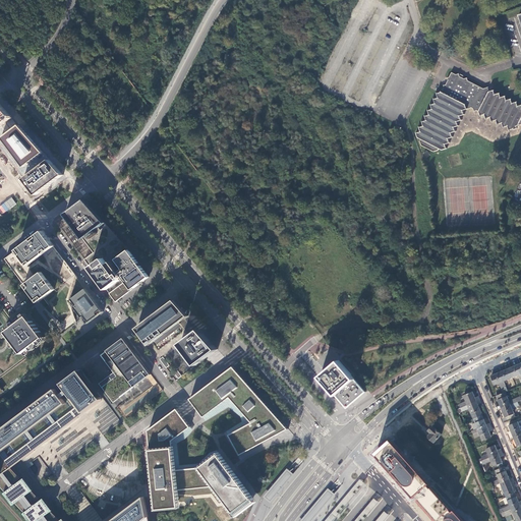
[(421,146),(433,152),(439,151),(440,149),(442,150),(462,111),(471,107),(473,108),(474,111),(477,110),(479,112),(480,116),(484,115),(486,119),(490,117),(493,121),(496,120),(498,124),(502,123),(504,127),(507,126),(509,130),(513,128),(513,129),(517,128),(516,126),(517,125),(518,124),(520,125),(520,124),(520,105),(518,107),(516,103),(512,104),(510,100),(507,101),(505,97),(501,98),(499,94),(495,95),(494,91),(488,93),(487,88),(483,90),(468,80),(466,78),(464,79),(460,76),(459,74),(456,75),(452,73),(449,77),(448,78),(448,80),(446,84),(444,85),(445,87),(442,93),(441,93),(418,137),(420,138),(419,140),(421,146)]
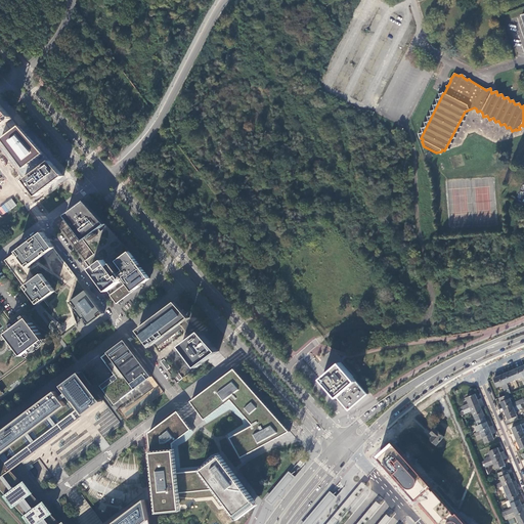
[(24,179),(36,195),(63,175),(51,162),(25,132),(2,105),(0,103),(0,131),(33,174),(24,179)]
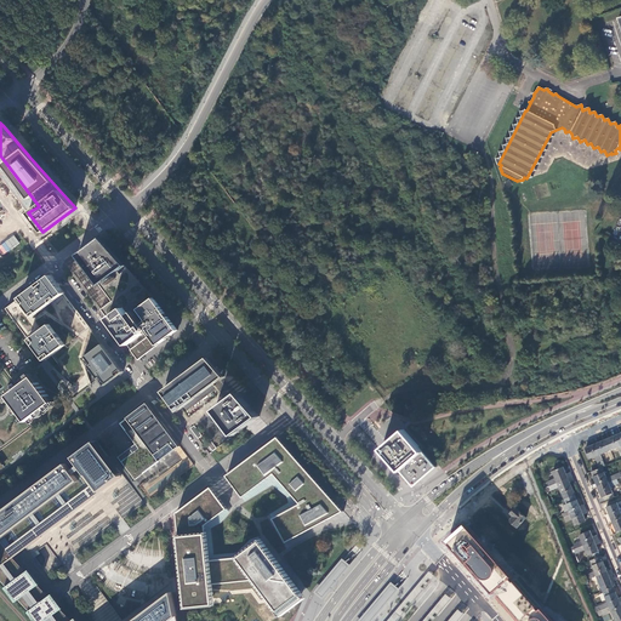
[(15,235),(0,244),(0,249),(4,254),(20,244),(15,235)]
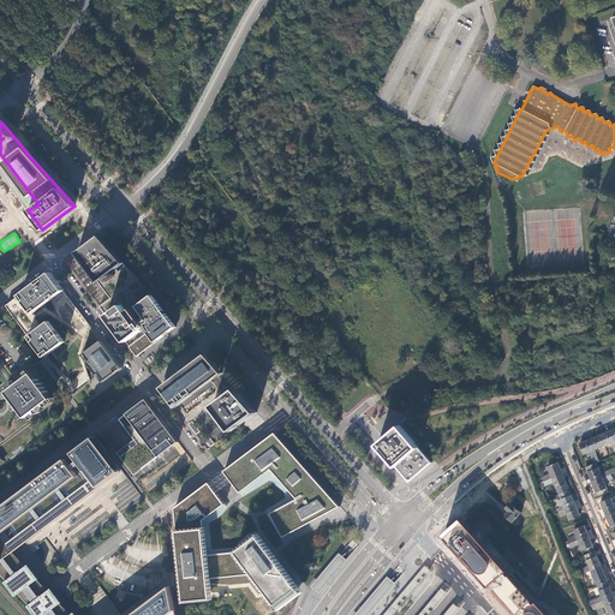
[(151,293),(100,234),(76,252),(111,299),(100,306),(137,356),(177,327),(151,293)]
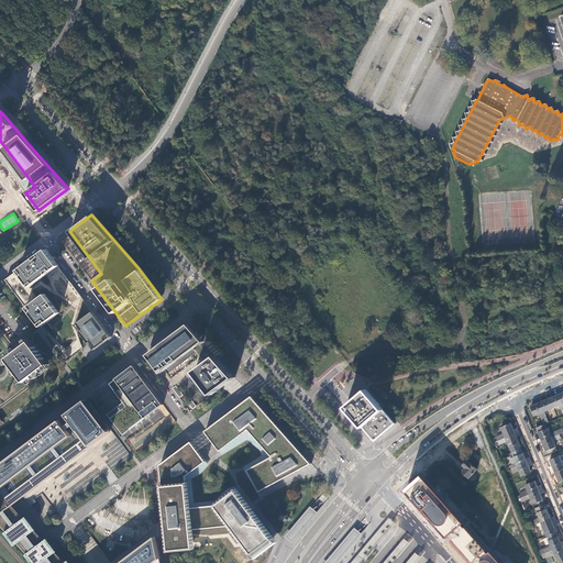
[(17,272),(3,282),(25,309),(40,328),(46,322),(66,349),(79,338),(90,353),(113,337),(99,318),(95,312),(59,265),(47,249),(17,272)]
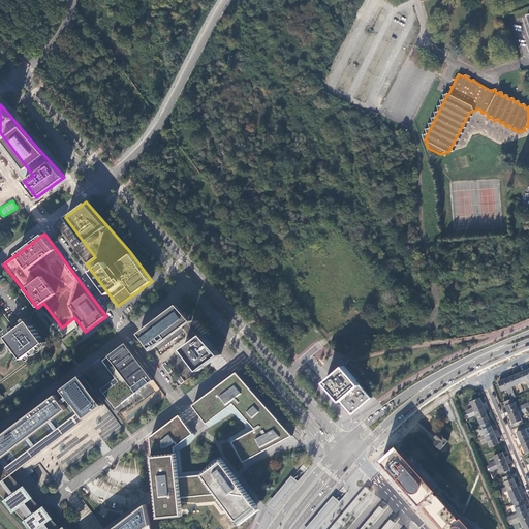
[(137,334),(151,350),(159,344),(161,347),(181,333),(179,330),(180,330),(191,320),(177,304),(137,334)]
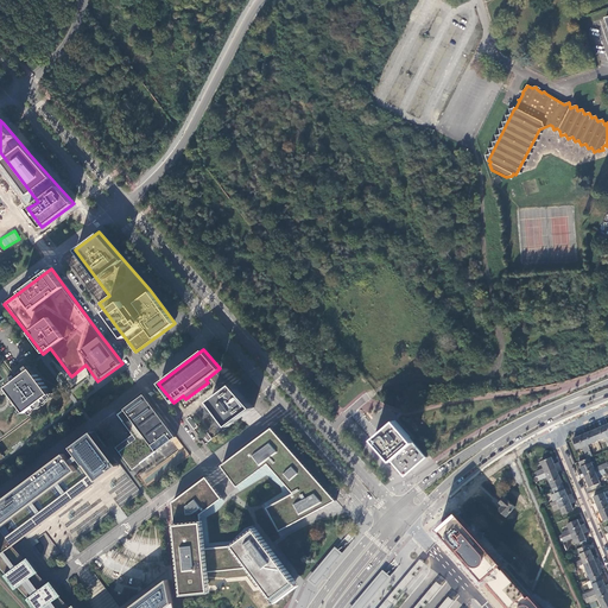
[(32,368),(7,387),(26,412),(51,393),(32,368)]
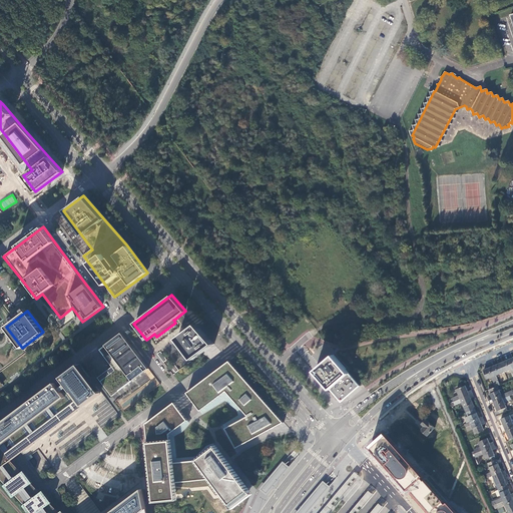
[(213,344),(196,324),(177,339),(192,360),(213,344)]
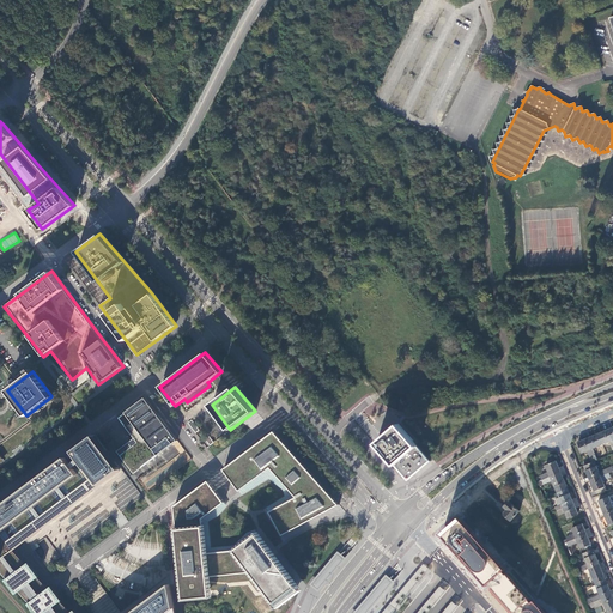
[(116,451),(133,473),(177,441),(145,398),(117,418),(133,438),(116,451)]
